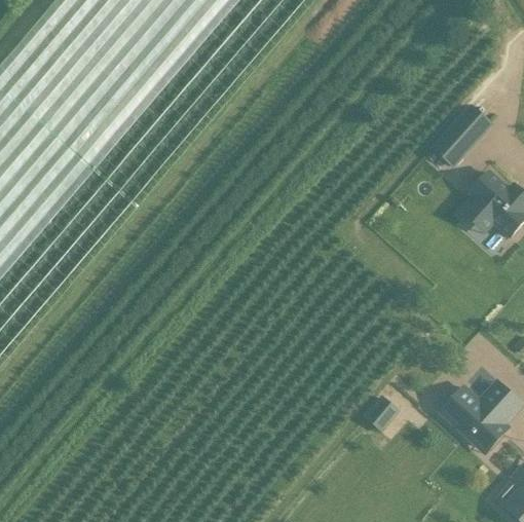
[(492,121),(473,105),(435,149),(453,165),(492,121)]
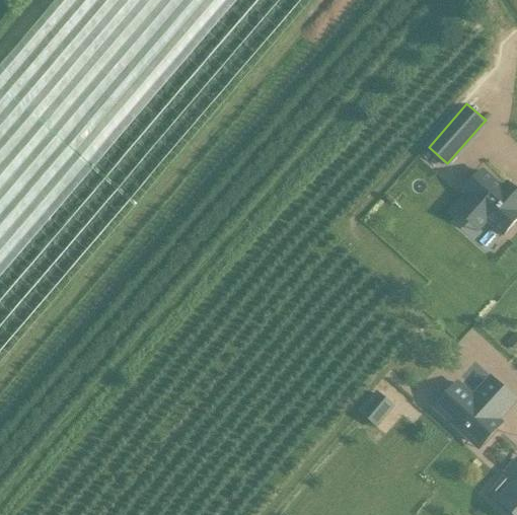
[(477,230),(488,220),(502,234),(516,217),(516,189),(515,188),(511,192),(484,167),(465,188),(470,193),(455,210),(477,230)]
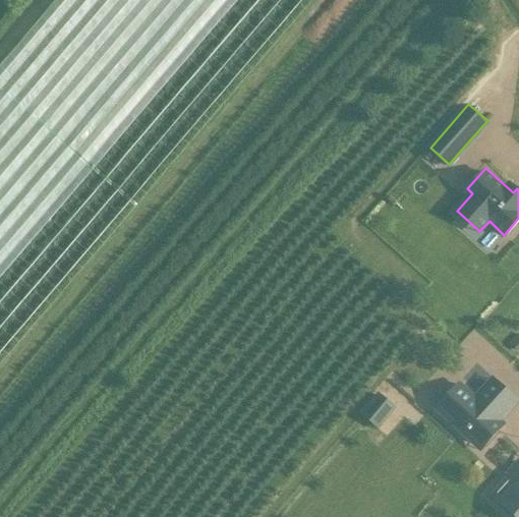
[(475,392),(461,379),(437,406),(478,445),(518,401),(518,397),(493,374),(475,392)]
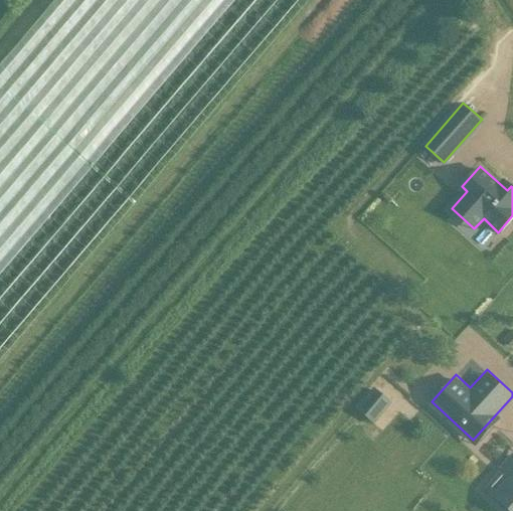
[(375,387),(359,406),(374,419),(390,399),(375,387)]
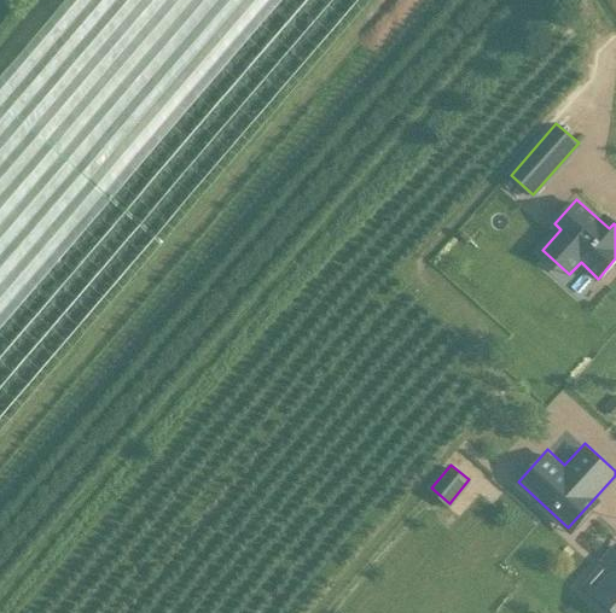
[(615,547),(603,561),(615,572),(612,574),(597,593),(615,608),(615,547)]
